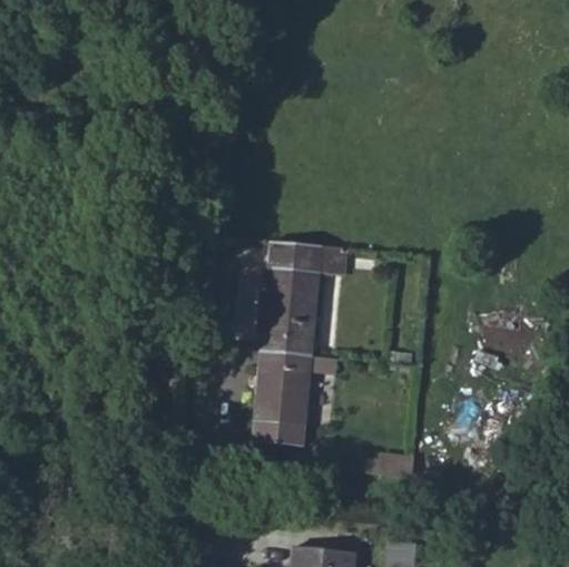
[(262,334),(261,352),(312,355),(323,244),(312,243),(271,240),(266,286),(260,286),(255,334),(262,334)]
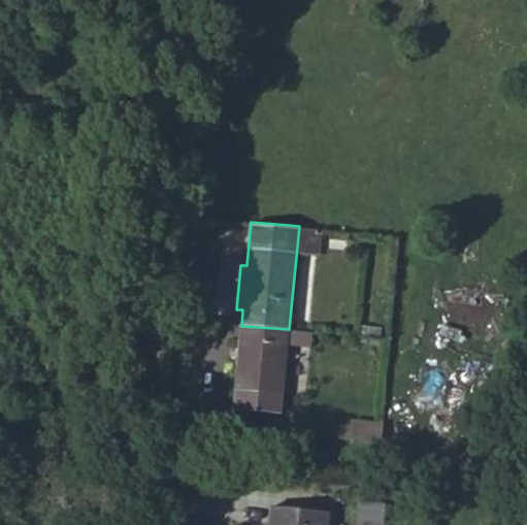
[(289,329),(241,326),(235,409),(282,413),(288,343),(289,329)]
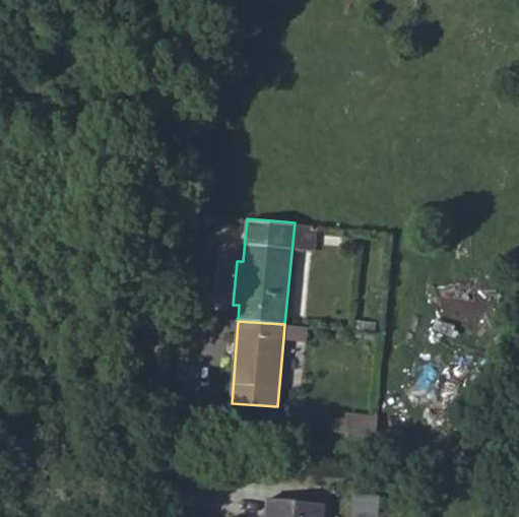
[(284,324),(283,338),(306,339),(306,326),(284,324)]
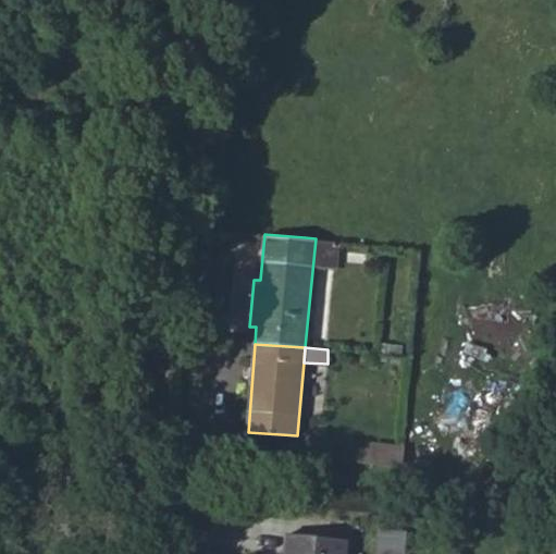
[(382,519),(378,553),(406,553),(409,522),(382,519)]
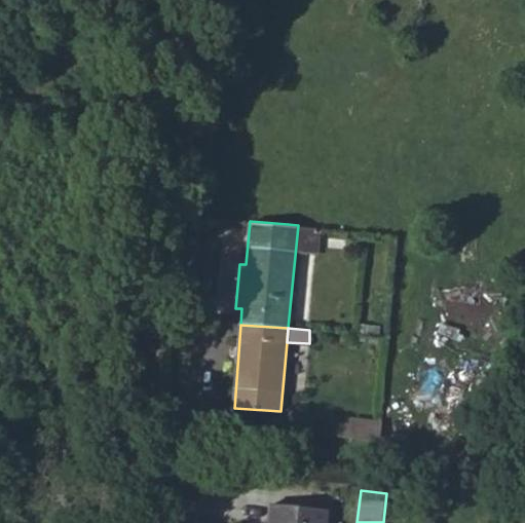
[(328,522),(330,512),(270,508),(268,522),(328,522)]
